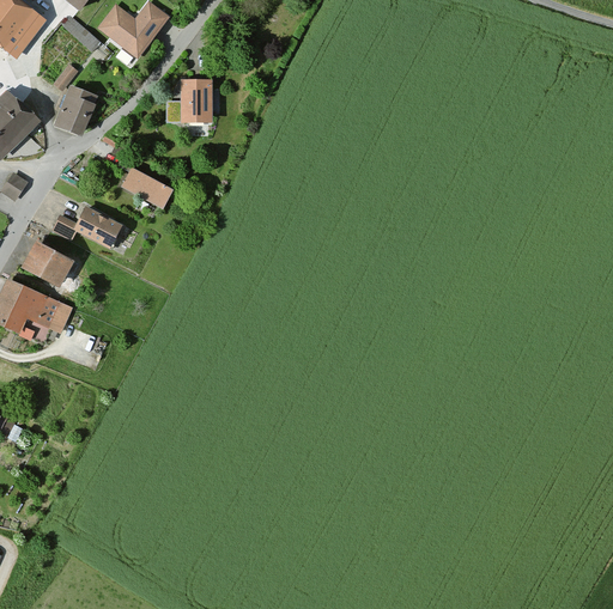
[(42,17),(20,0),(0,0),(0,38),(16,50),(42,17)]
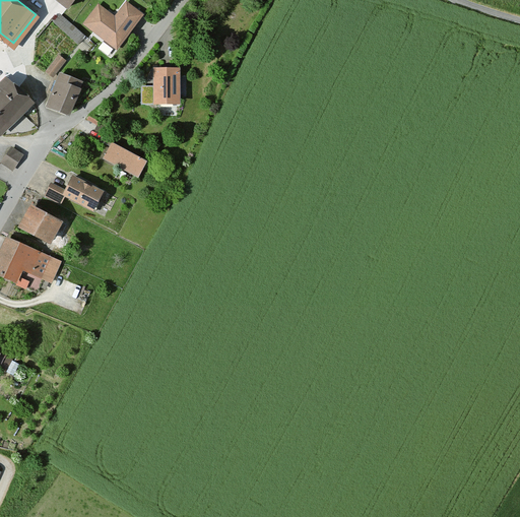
[(100,3),(83,22),(117,49),(144,14),(127,1),(116,16),(100,3)]
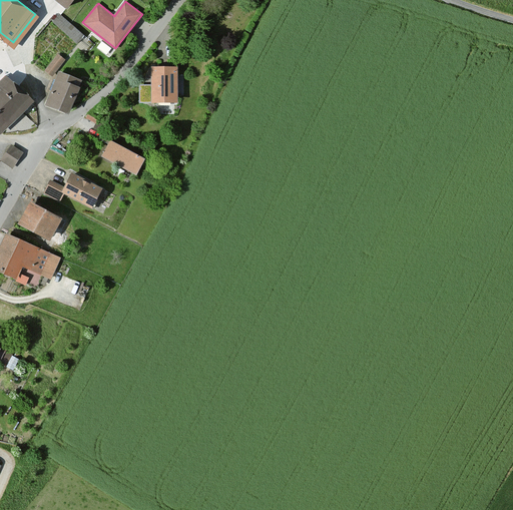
[(82,32),(61,14),(55,21),(75,39),(82,32)]
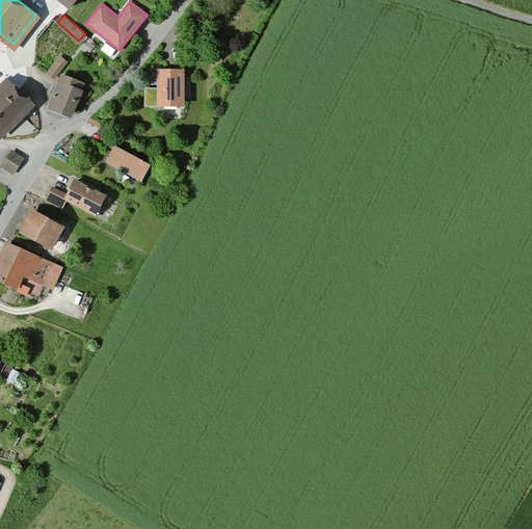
[(65,60),(59,55),(47,72),(55,78),(68,61),(65,60)]
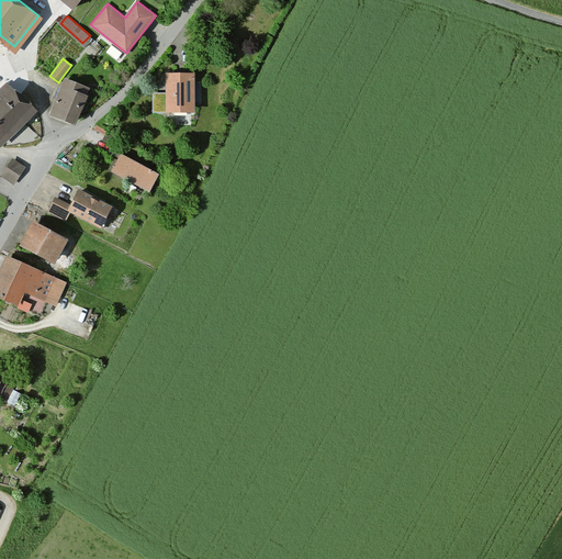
[(194,74),(166,74),(166,92),(154,92),(154,112),(194,112),(194,74)]
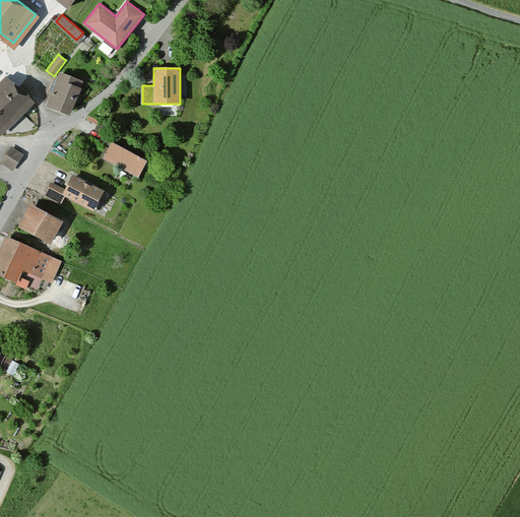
[(82,80),(60,71),(48,104),(69,112),(82,80)]
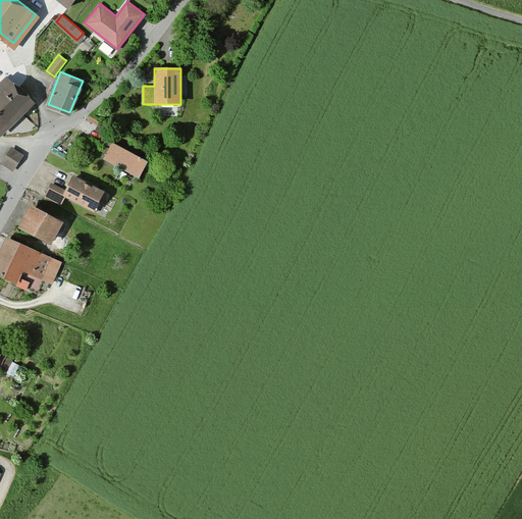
[(6,76),(0,83),(0,130),(0,131),(31,100),(6,76)]
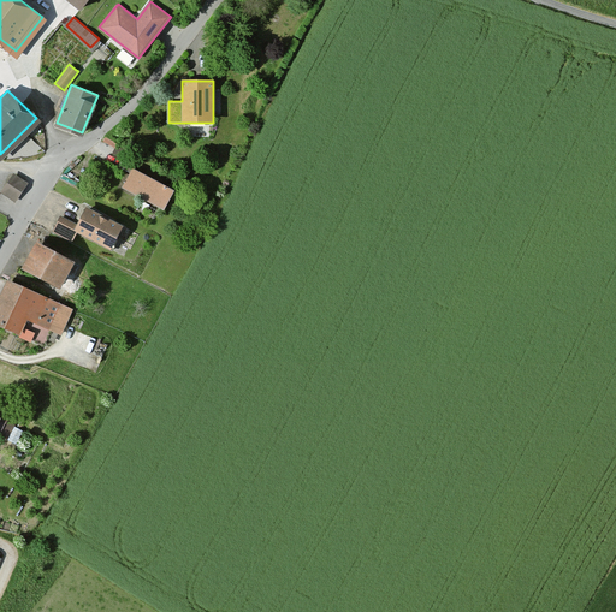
[(118,143),(113,152),(126,158),(130,149),(118,143)]
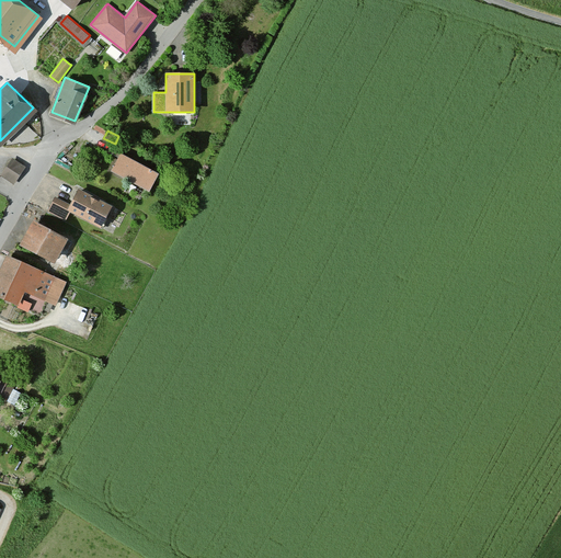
[(159,173),(121,155),(112,172),(150,192),(159,173)]
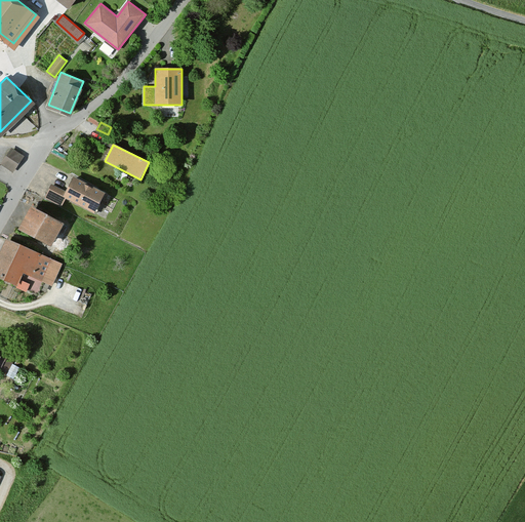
[(25,156),(11,147),(1,163),(14,171),(25,156)]
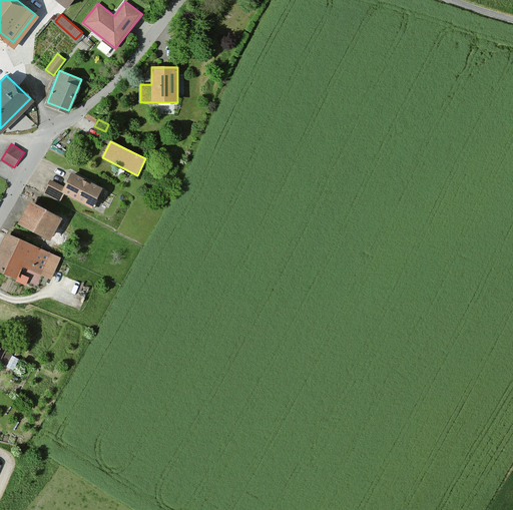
[(101,189),(72,173),(65,186),(63,190),(64,191),(92,206),(101,189)]
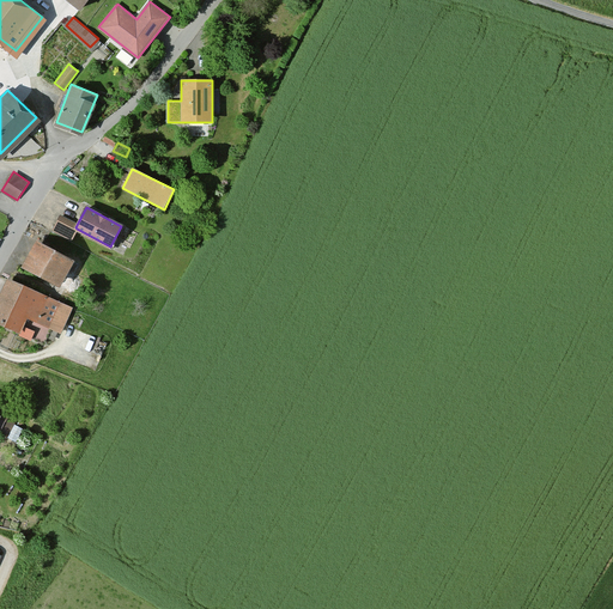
[(78,223),(61,213),(52,227),(71,238),(77,229),(76,227),(78,223)]
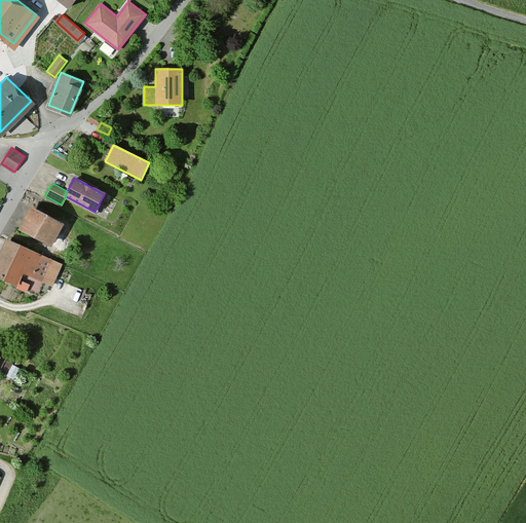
[(63,225),(32,209),(20,232),(49,250),(63,225)]
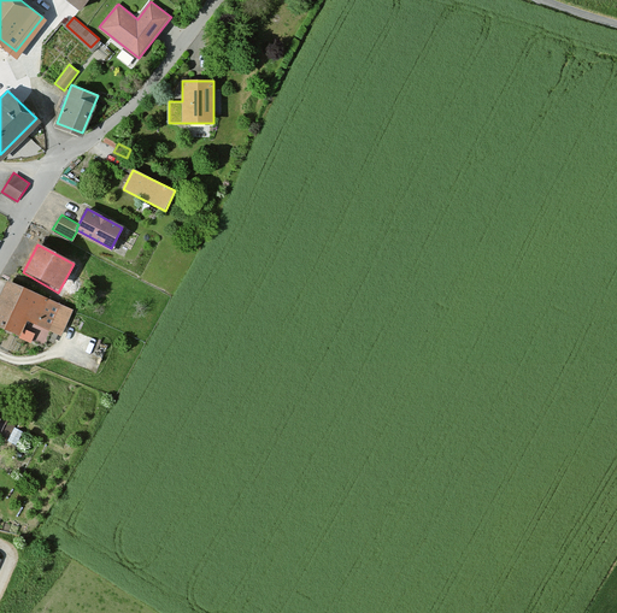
[(71,308),(10,282),(0,304),(0,323),(30,337),(33,332),(43,337),(48,325),(62,331),(71,308)]
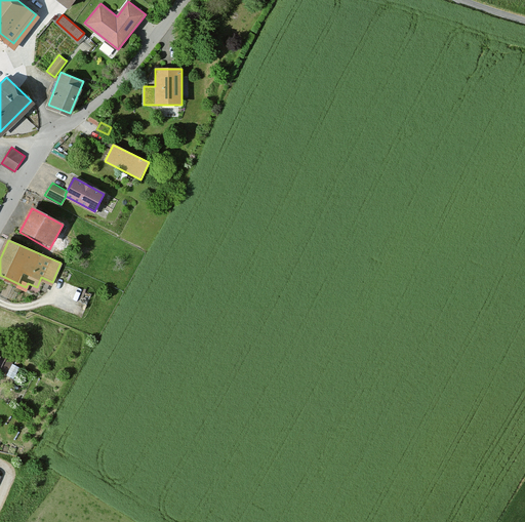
[(1,352),(0,354),(0,365),(12,371),(18,361),(1,352)]
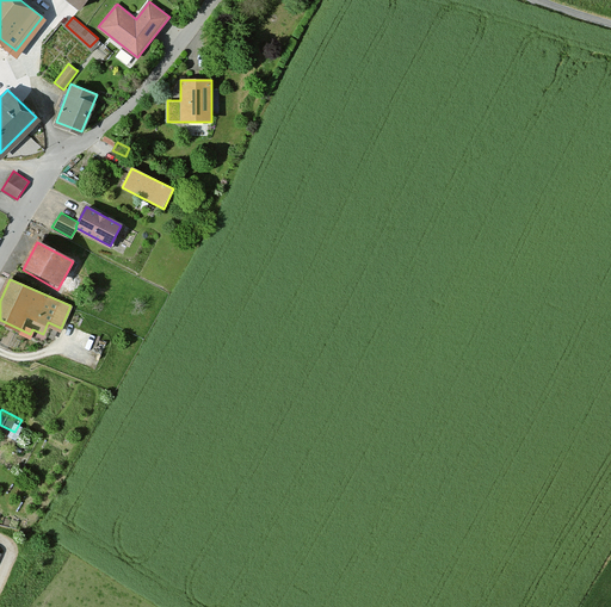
All buildings are outlined.
